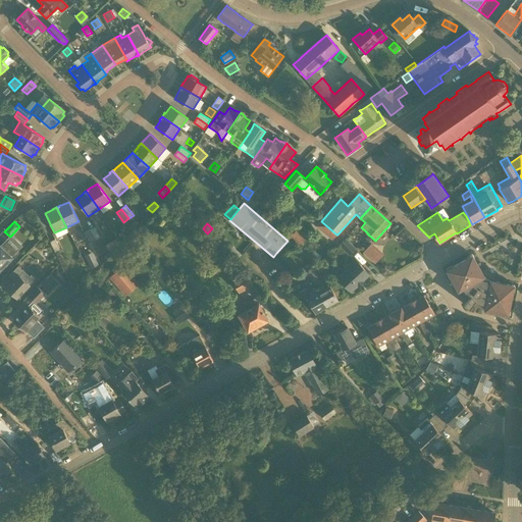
[(95,227),(90,230),(95,241),(101,238),(95,227)]
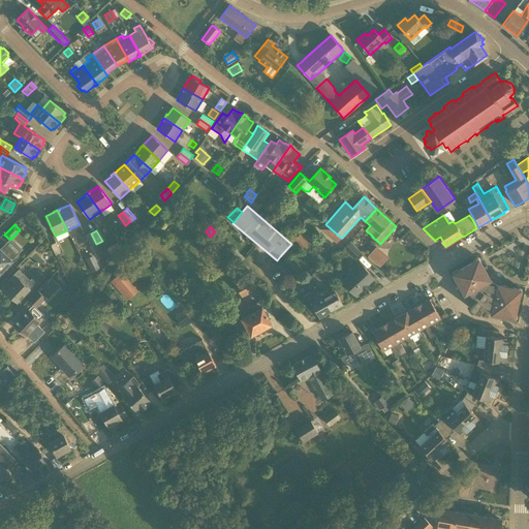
[(403,238),(408,244),(414,237),(409,231),(403,238)]
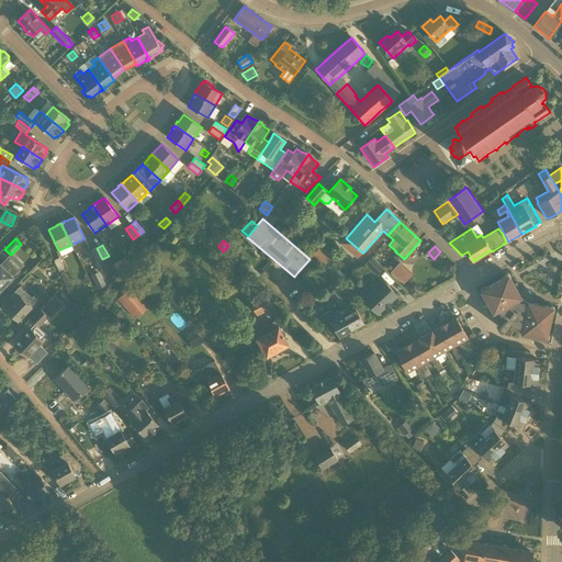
[(102,259),(97,248),(90,251),(97,262),(102,259)]
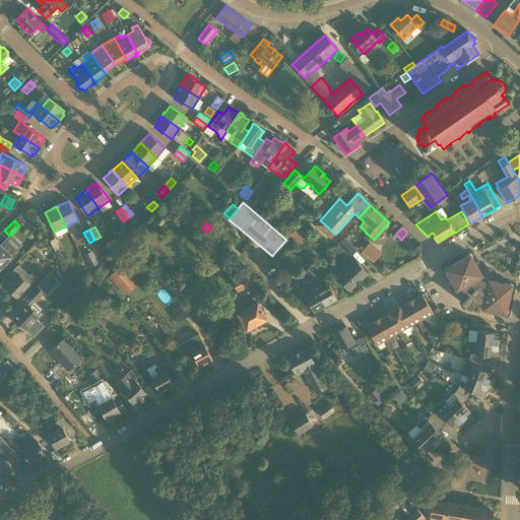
[(294,231),(288,237),(299,245),(304,239),(294,231)]
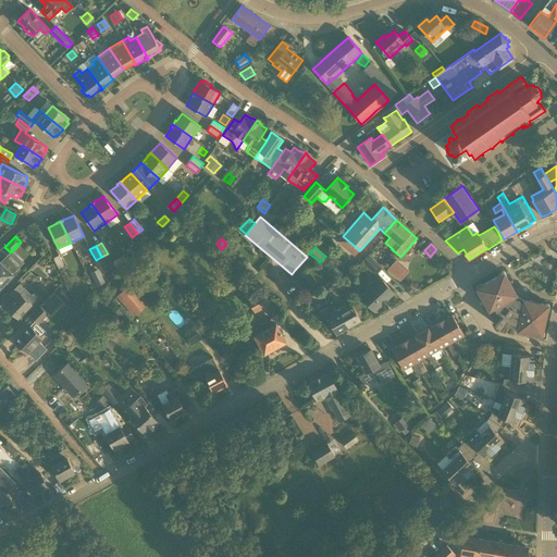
[(372,273),(380,265),(370,254),(361,261),(372,273)]
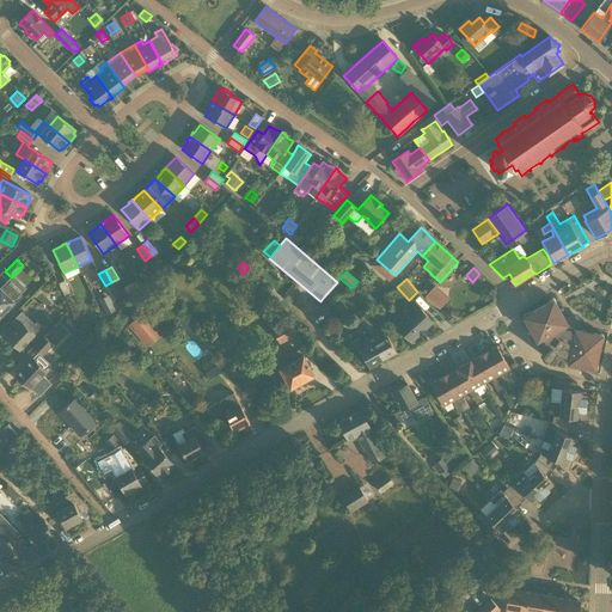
[(71,293),(69,292),(65,281),(59,283),(65,297),(71,293)]
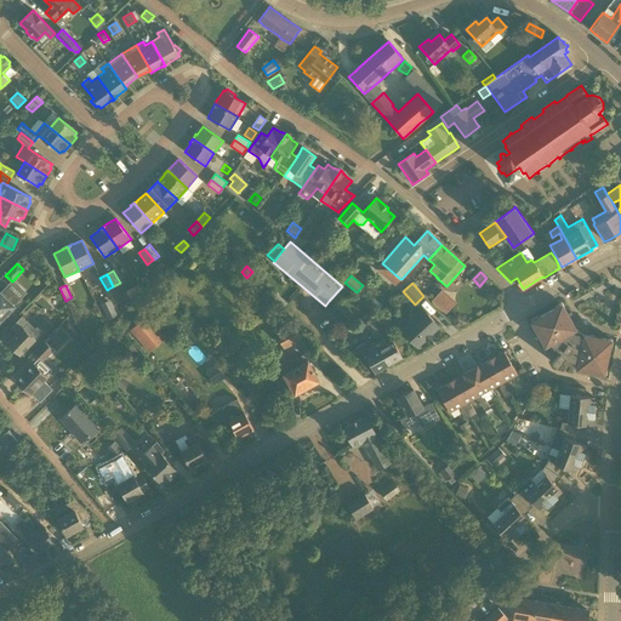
[(13,306),(20,298),(7,286),(1,294),(0,292),(0,320),(3,322),(7,315),(6,314),(15,306),(13,306)]
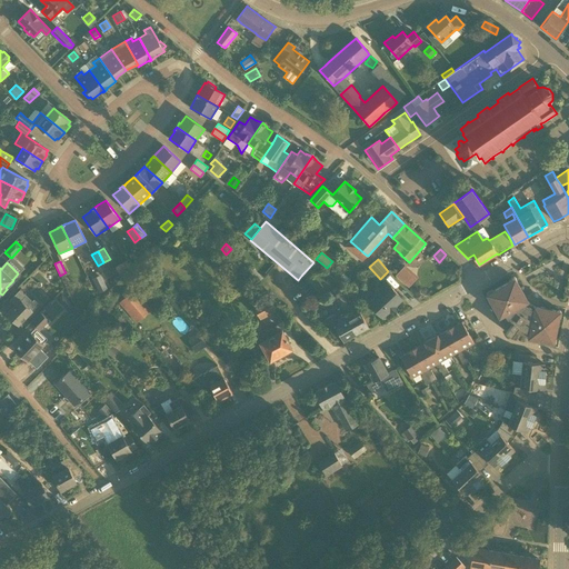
[(302,276),(307,280),(312,273),(315,275),(319,269),(313,263),(302,276)]
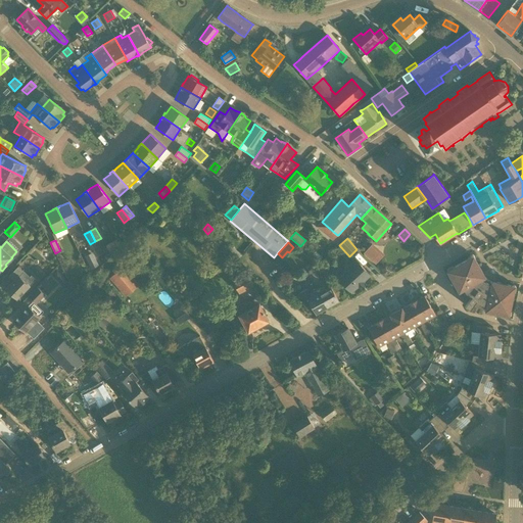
[(369,244),(363,252),(376,264),(382,254),(369,244)]
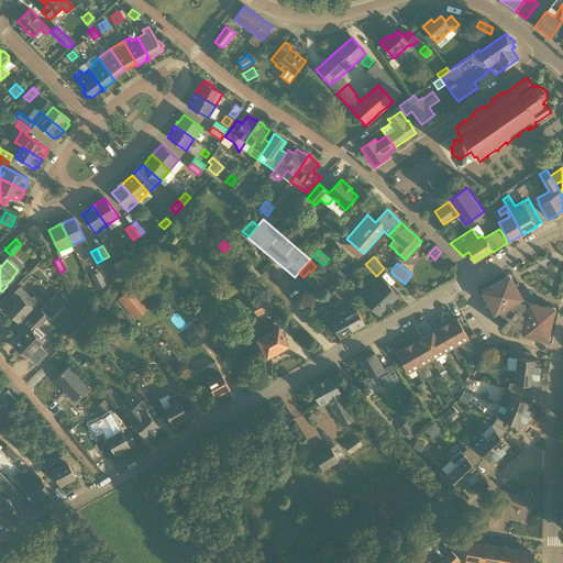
[(298,273),(295,277),(289,283),(302,294),(311,284),(304,277),(299,273),(298,273)]
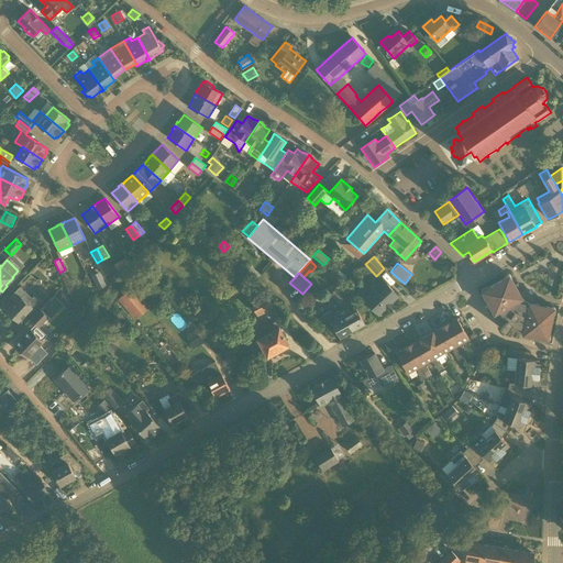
[(101,275),(92,278),(97,290),(106,287),(101,275)]
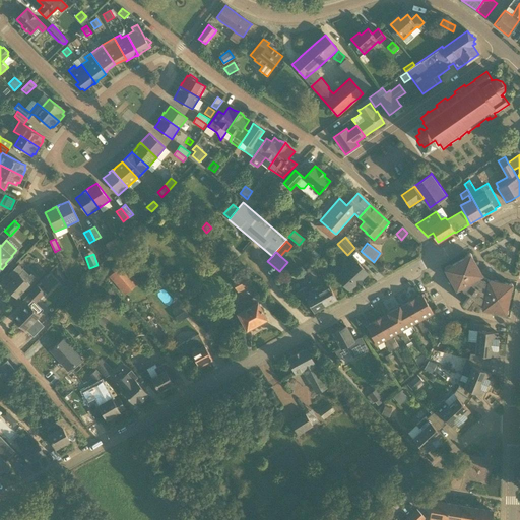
[(457,289),(457,288),(459,290),(460,293),(462,296),(465,294),(468,296),(462,304),(467,307),(470,303),(473,304),(474,305),(477,306),(480,307),(483,308),(482,308),(503,312),(505,307),(507,307),(511,289),(508,289),(509,283),(493,280),(493,278),(492,275),(491,273),(488,271),(484,270),(482,270),(479,271),(470,254),(450,266),(451,268),(446,271),(451,280),(457,289)]
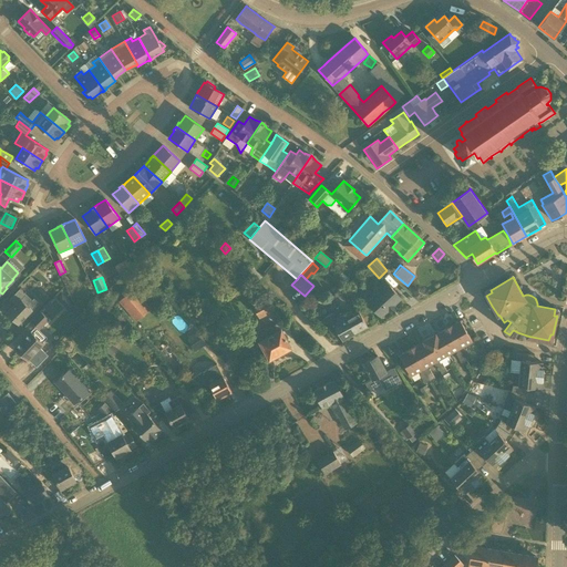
[(380,289),(373,295),(373,296),(367,301),(381,318),(402,299),(388,282),(380,289)]
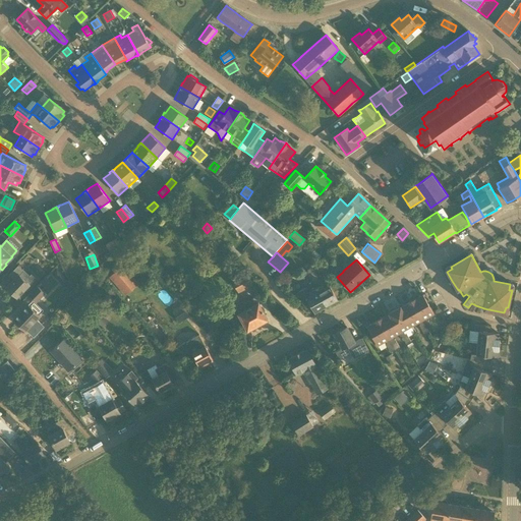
[(18,266),(9,275),(14,280),(6,288),(16,298),(30,285),(25,281),(30,277),(18,266)]
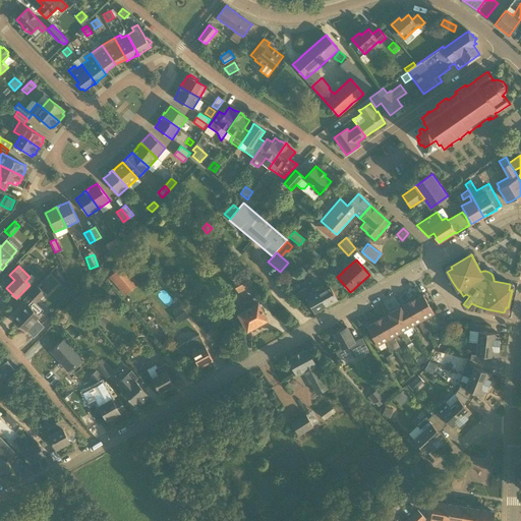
[(110,278),(125,295),(138,284),(122,267),(110,278)]
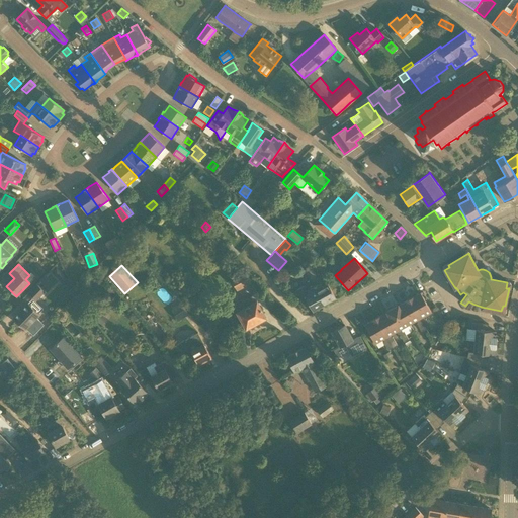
[(305,269),(324,304),(336,297),(328,283),(323,285),(312,266),(305,269)]
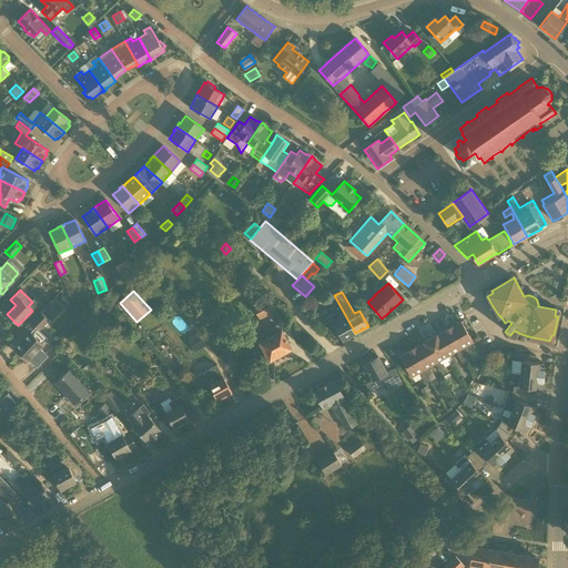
[(62,304),(68,304),(70,301),(62,294),(57,298),(62,304)]
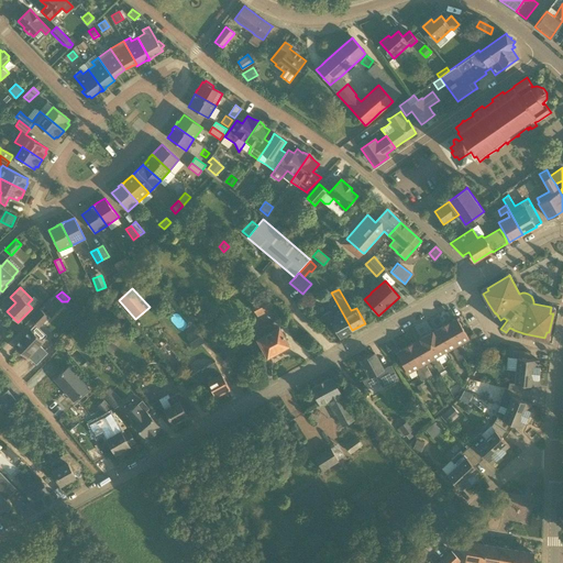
[(340,338),(352,330),(331,293),(323,297),(331,310),(320,317),(331,334),(331,333),(335,331),(340,338)]
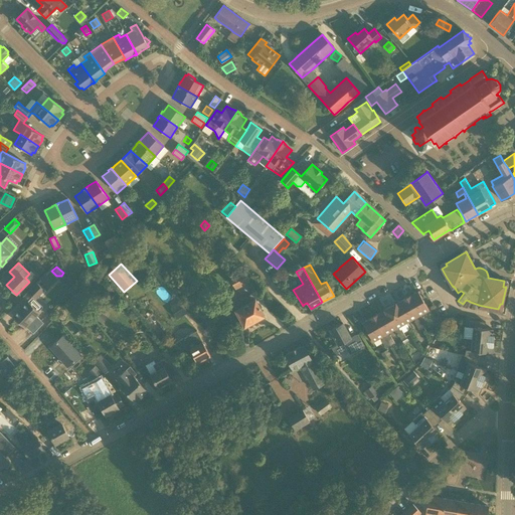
[(244,270),(229,278),(235,289),(250,281),(244,270)]
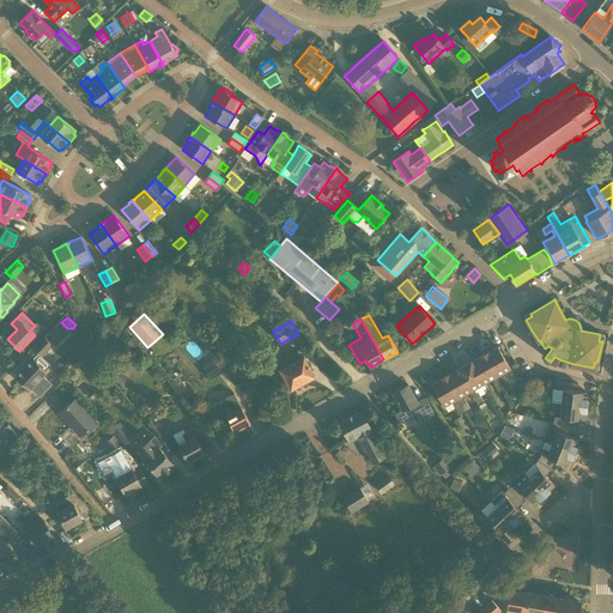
[(34,349),(42,357),(53,345),(44,338),(34,349)]
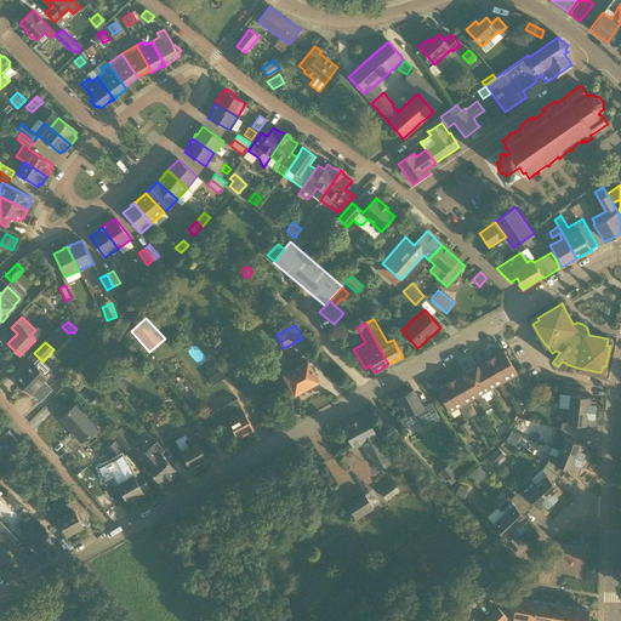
[(505,352),(491,359),(511,394),(516,391),(511,382),(510,382),(507,380),(517,374),(505,352)]
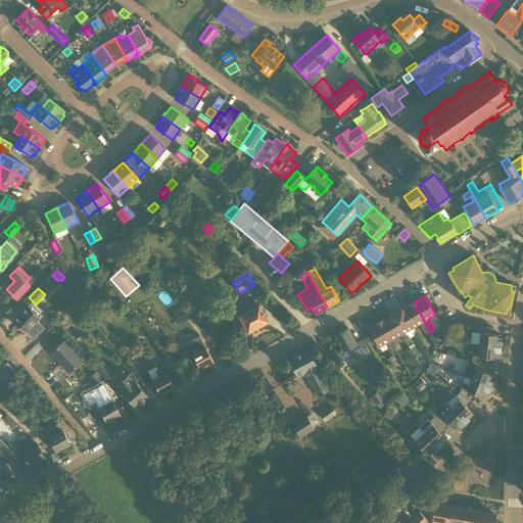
[(235,307),(248,331),(250,330),(251,331),(254,329),(254,328),(263,324),(264,324),(266,323),(267,322),(269,321),(259,304),(257,305),(254,299),(244,304),(243,302),(235,307)]
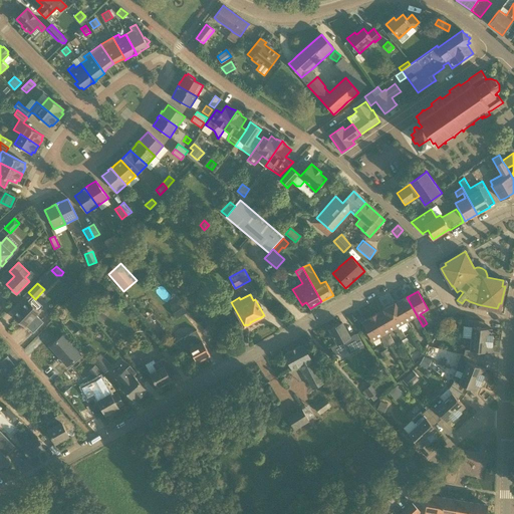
[(418,329),(423,326),(407,297),(396,303),(395,303),(406,322),(413,318),(415,320),(414,321),(418,329)]
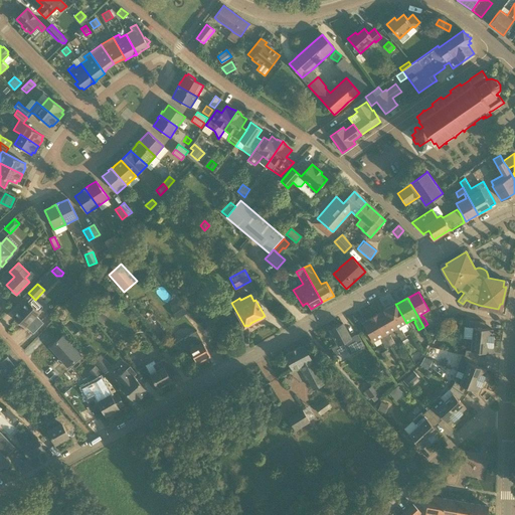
[(13,317),(25,328),(30,322),(31,323),(37,317),(36,316),(39,313),(28,302),(13,317)]
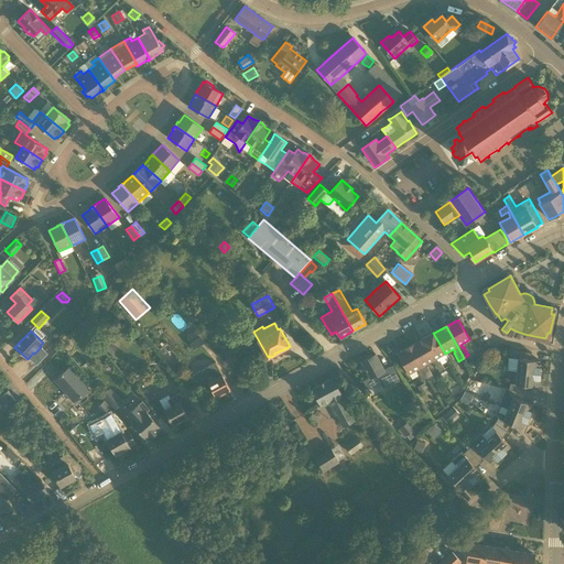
[(421,339),(433,360),(440,372),(445,369),(440,360),(438,361),(436,358),(445,354),(433,333),(421,339)]
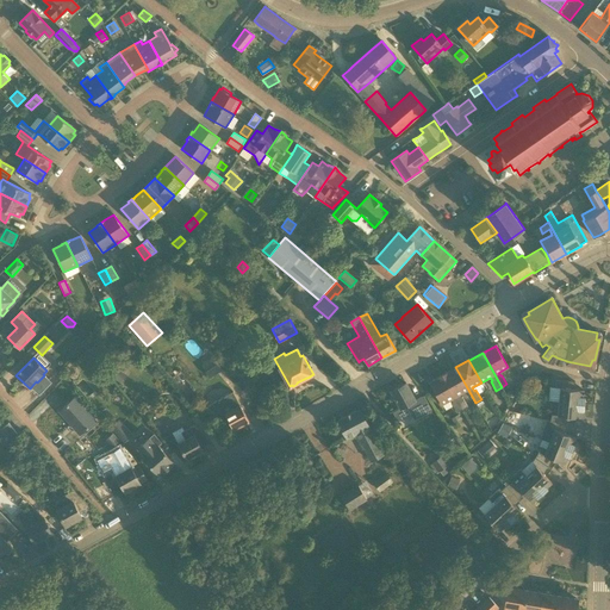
[(442,375),(462,410),(468,406),(462,397),(461,398),(460,394),(468,390),(455,367),(455,368),(442,375)]
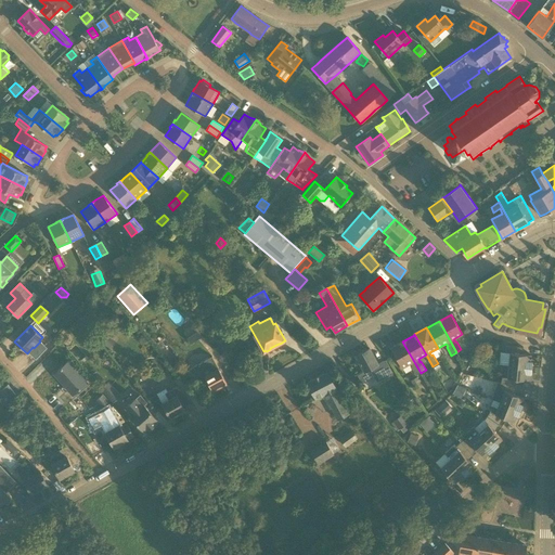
[(107,337),(103,344),(110,348),(114,341),(107,337)]
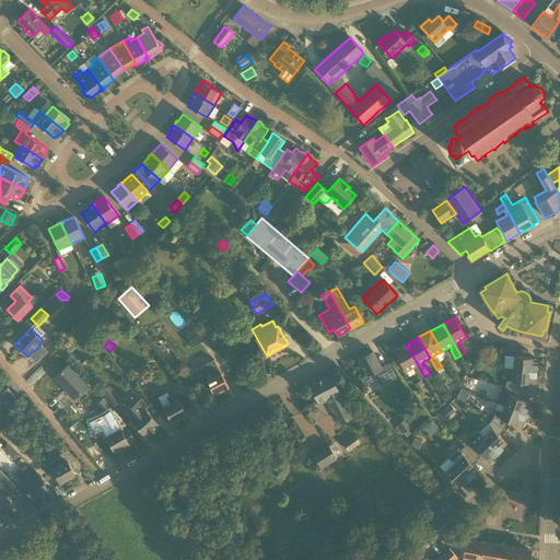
[(420,378),(424,376),(406,345),(394,351),(406,372),(415,366),(416,370),(415,371),(420,378)]
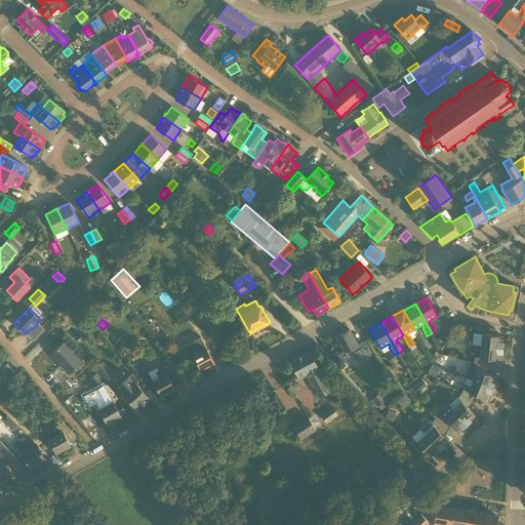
[(478,327),(478,333),(482,334),(482,338),(481,346),(502,348),(503,341),(501,341),(501,337),(502,335),(497,335),(494,334),(490,334),(487,334),(488,327),(478,327)]
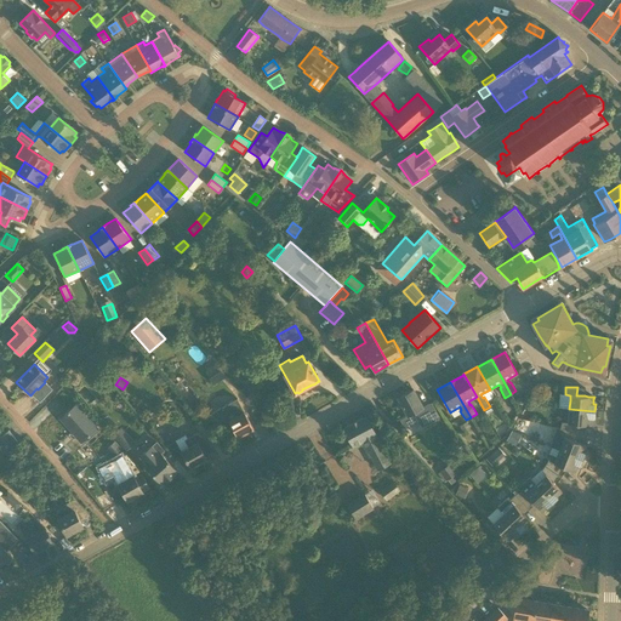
[(399,399),(408,416),(414,414),(422,428),(439,419),(432,404),(423,408),(414,391),(414,389),(412,391),(399,398),(398,398),(399,399)]
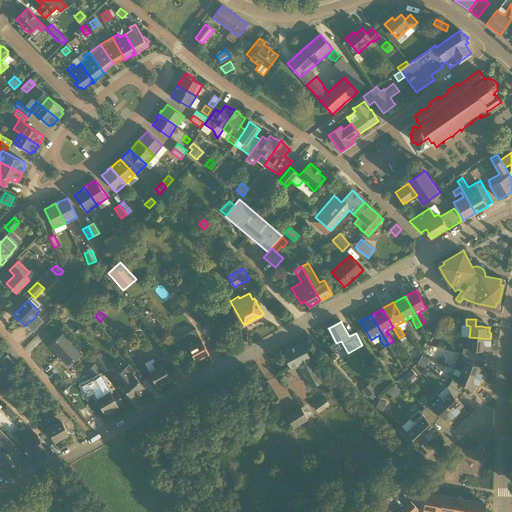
[(178,352),(188,347),(196,361),(209,353),(201,339),(196,329),(172,342),(178,352)]
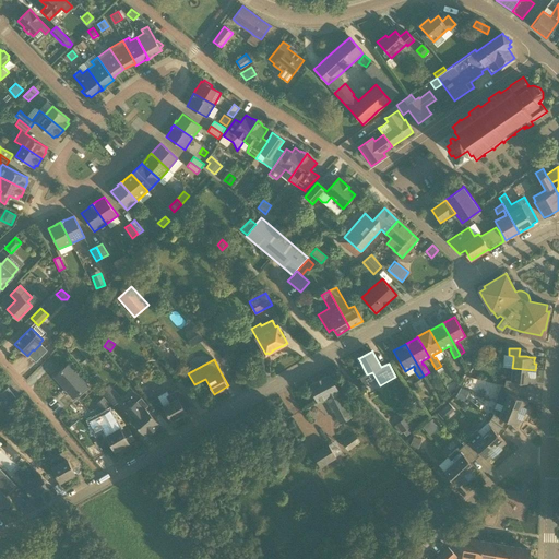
[(87,385),(69,365),(55,377),(73,397),(87,385)]
